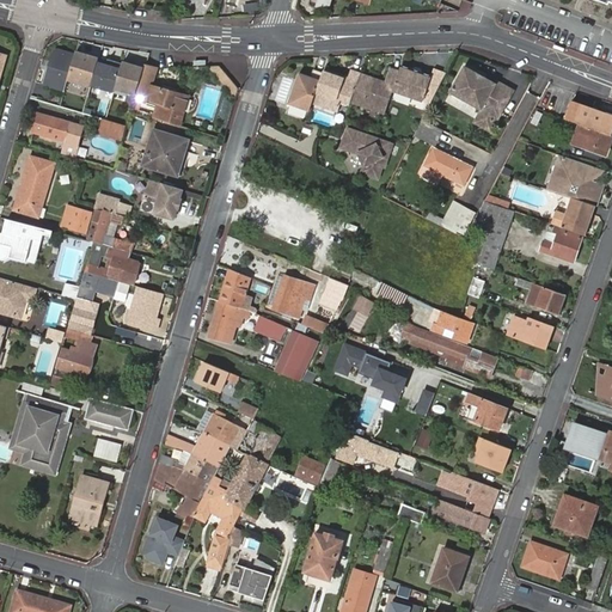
[(68,79),(75,54),(59,49),(54,53),(44,85),(65,91),(68,79)]
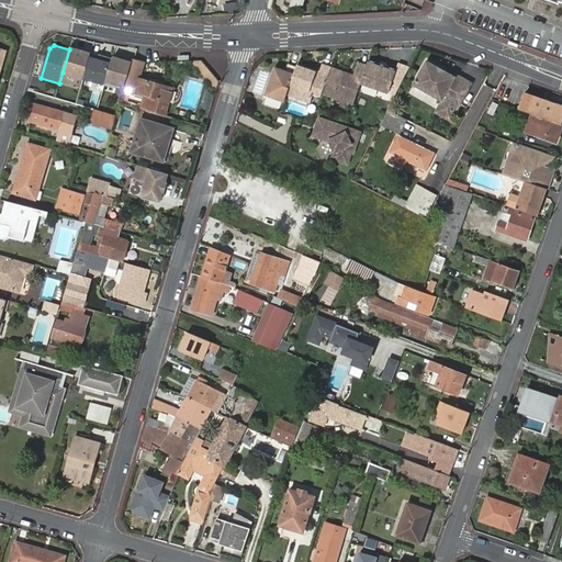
[(83,79),(91,55),(69,48),(69,49),(63,72),(83,79)]
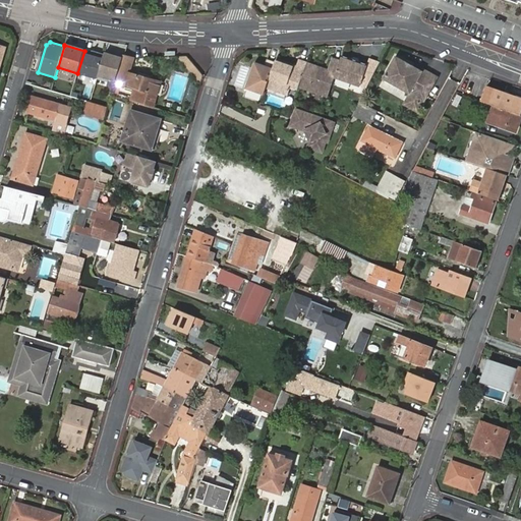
[(92,53),(84,51),(77,73),(97,78),(98,76),(105,54),(92,50),(92,53)]
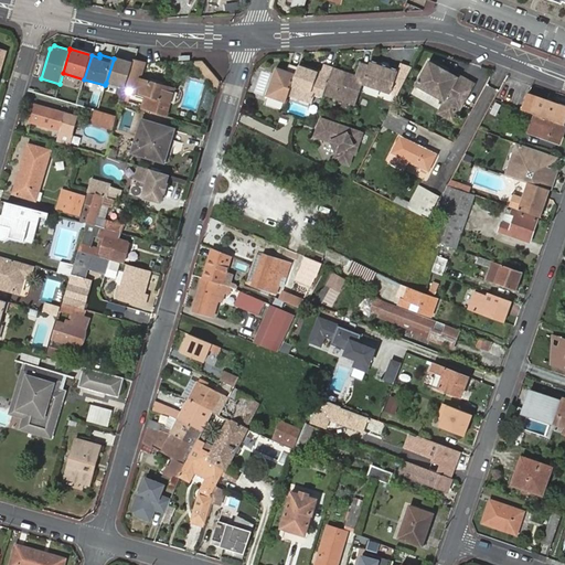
[(134,63),(114,57),(114,59),(106,83),(126,88),(126,86),(134,63)]
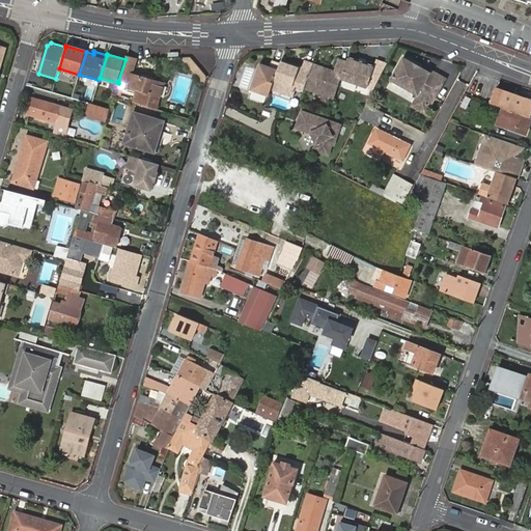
[(126,59),(118,81),(126,83),(124,88),(135,91),(132,101),(156,109),(164,83),(152,79),(141,76),(133,73),(138,58),(127,56),(126,59)]
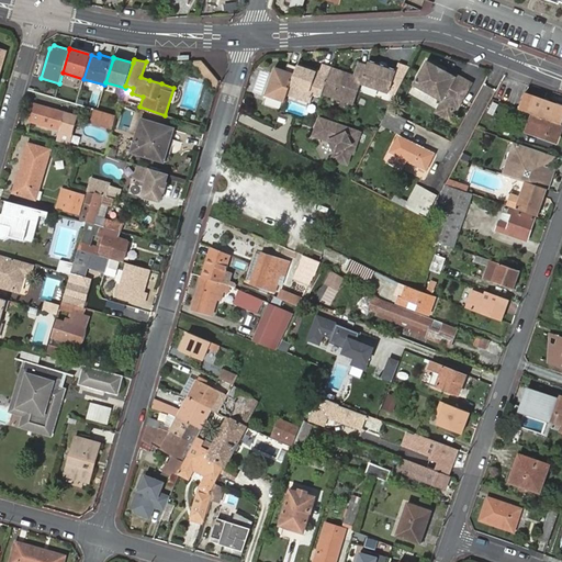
[(396,92),(409,67),(398,64),(396,69),(386,66),(384,68),(380,67),(381,65),(381,64),(369,59),(368,65),(361,83),(389,92),(390,90),(396,92)]
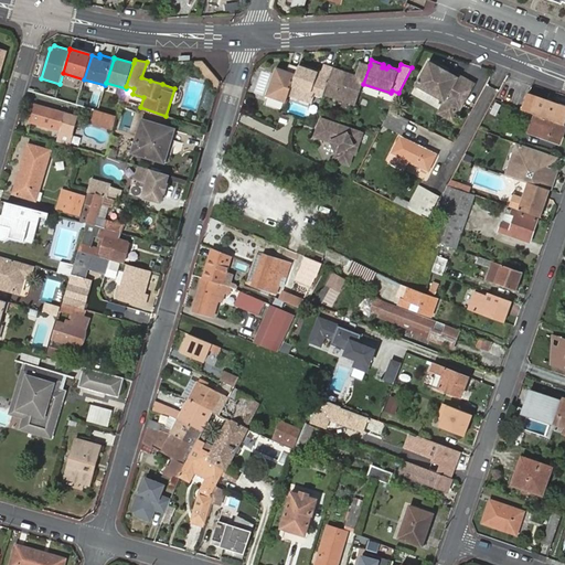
[(462,109),(477,83),(462,75),(461,77),(430,61),(417,85),(447,100),(462,109)]
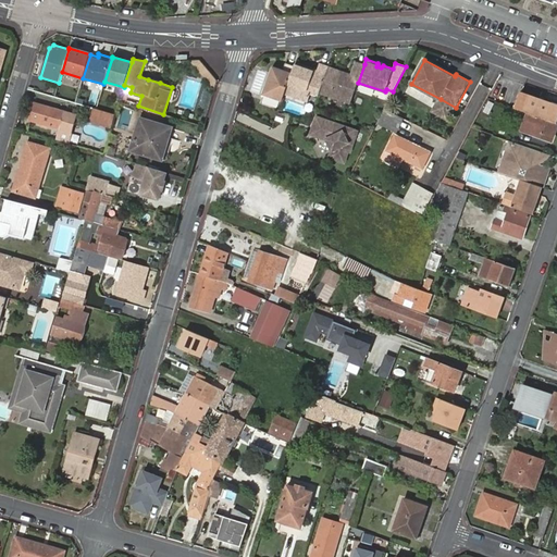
[(320,91),(329,65),(320,62),(317,69),(296,61),(294,65),(285,94),(307,100),(310,91),(319,95),(320,91)]
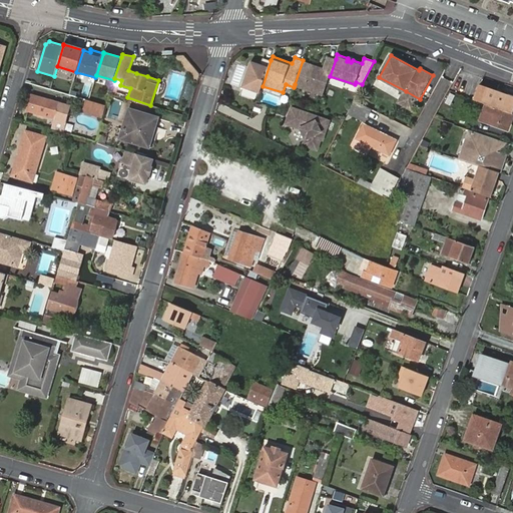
[(323,67),(303,60),(295,84),(323,94),(330,76),(336,59),(328,56),(323,67)]
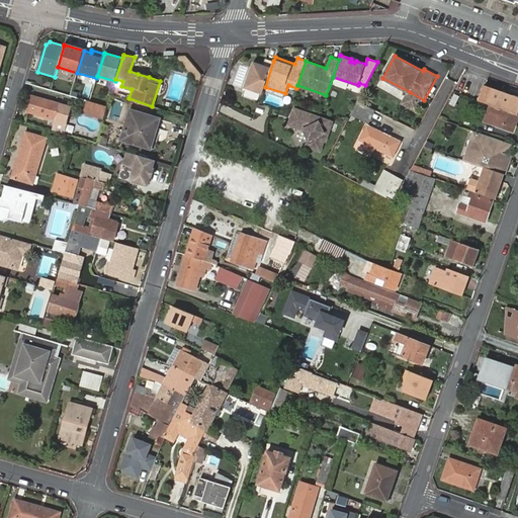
[(265,87),(273,61),(265,58),(263,64),(262,67),(259,66),(260,63),(253,60),(243,87),(261,93),(262,94),(265,87)]
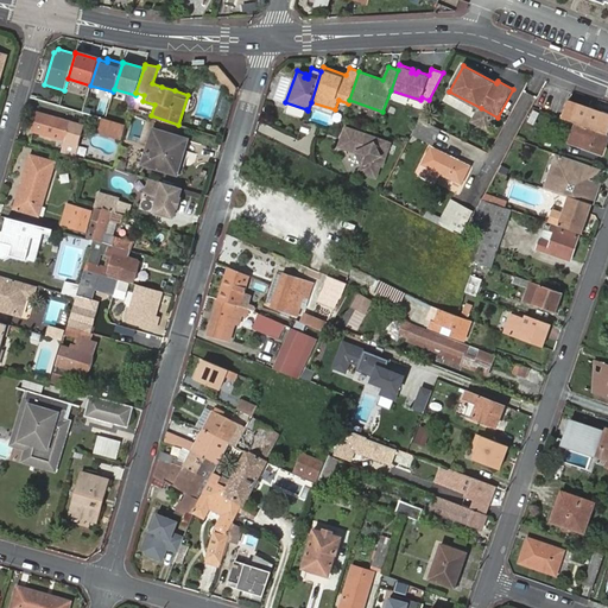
[(607,115),(568,101),(563,118),(577,122),(588,126),(607,133),(607,115)]
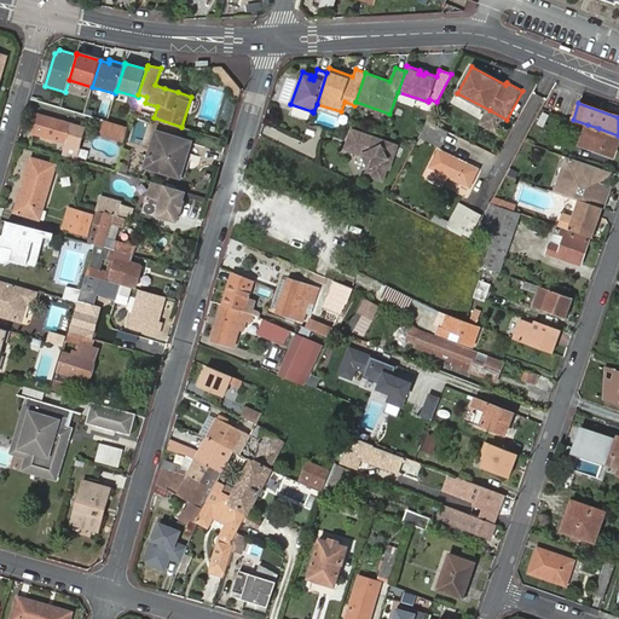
[(499,133),(507,120),(490,110),(482,123),(499,133)]
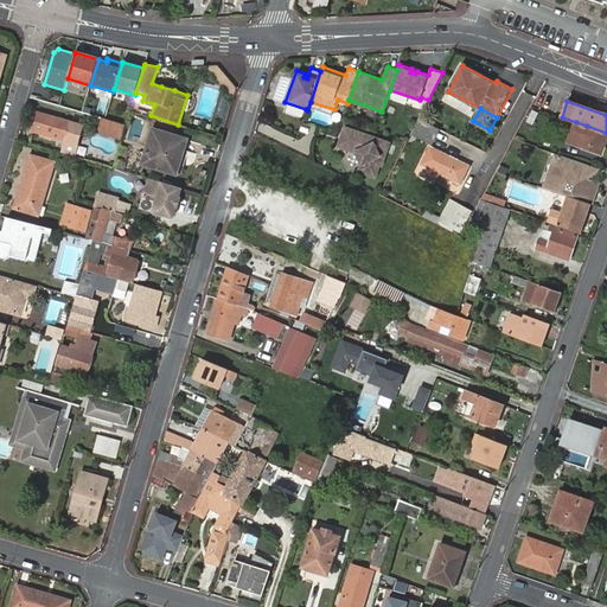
[(32,131),(65,141),(78,145),(81,135),(84,127),(74,125),(37,113),(32,131)]
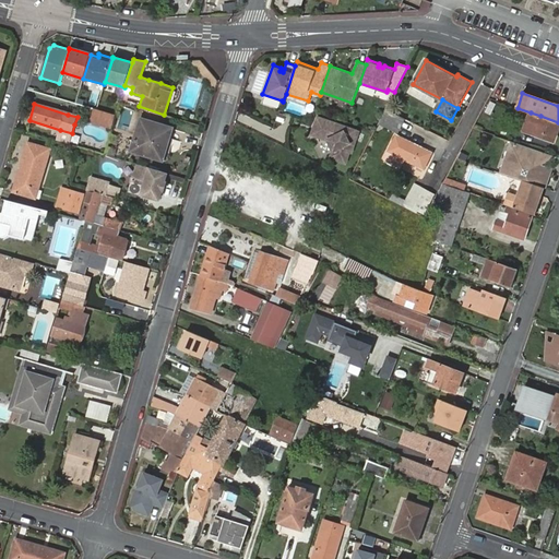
[(116,116),(95,109),(92,119),(113,126),(116,116)]
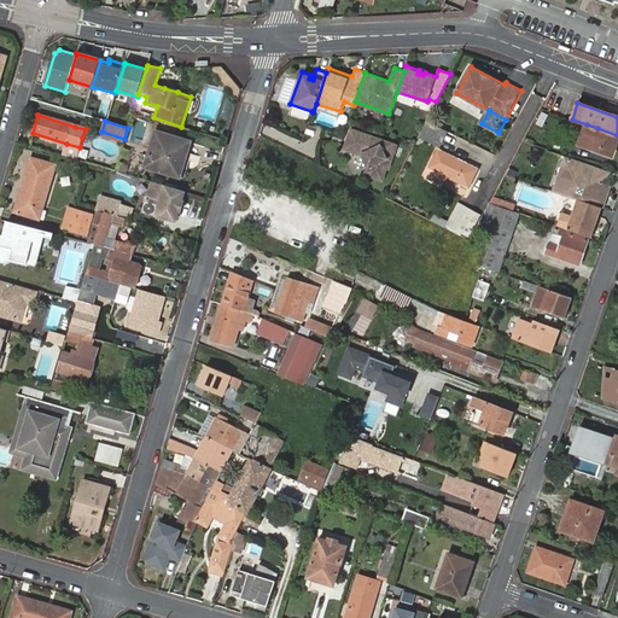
[(438,145),(447,130),(427,121),(419,135),(438,145)]
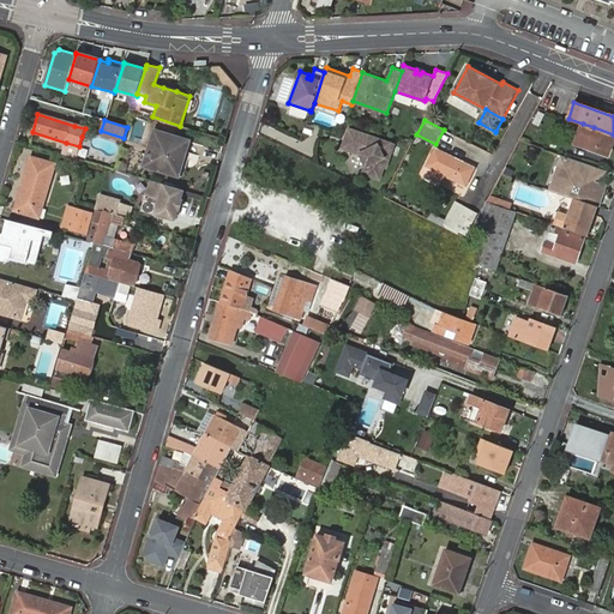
[(612,148),(613,142),(613,134),(594,127),(583,124),(575,145),(605,156),(608,146),(612,148)]
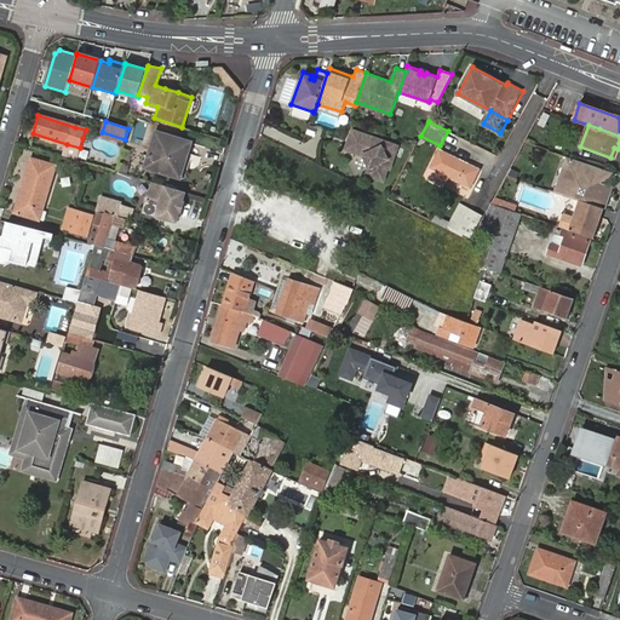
[(124,142),(125,139),(102,132),(101,135),(124,142)]
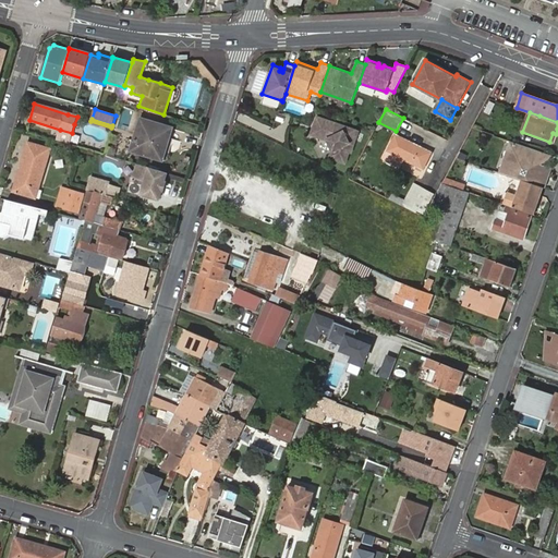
[(325,142),(329,149),(327,157),(342,162),(346,153),(348,153),(353,132),(342,128),(340,133),(336,131),(337,126),(317,119),(316,123),(318,123),(317,128),(312,125),(308,136),(325,142)]
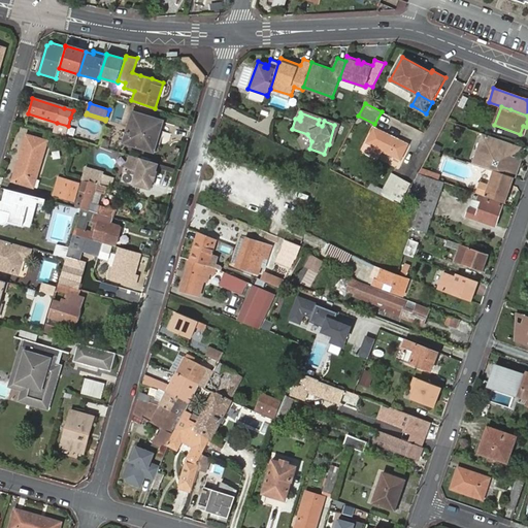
[(132,113),(125,133),(122,133),(120,140),(123,141),(122,143),(149,151),(153,139),(155,140),(158,131),(161,123),(132,113)]
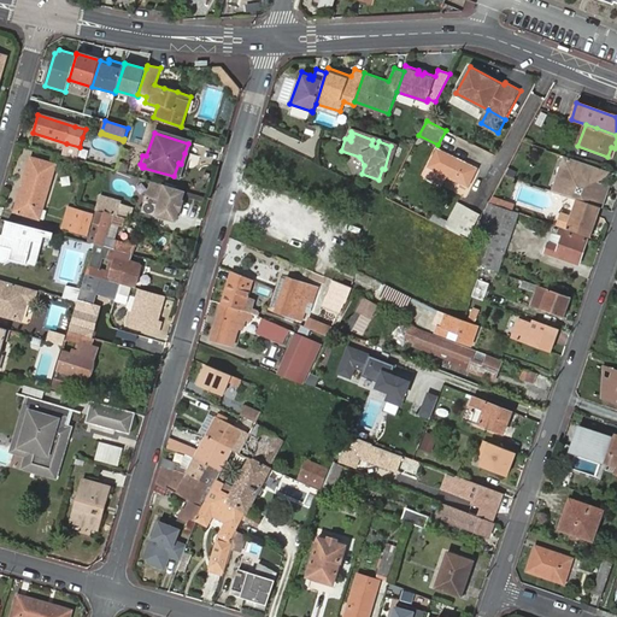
[(66,144),(63,156),(68,157),(76,159),(80,147),(66,144)]
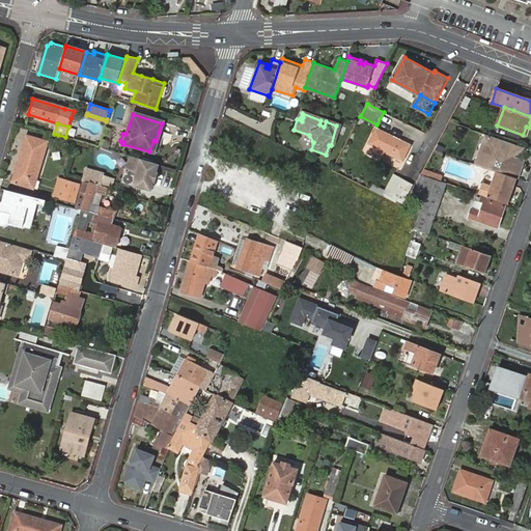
[(410,145),(376,128),(365,149),(380,158),(384,150),(402,160),(410,145)]
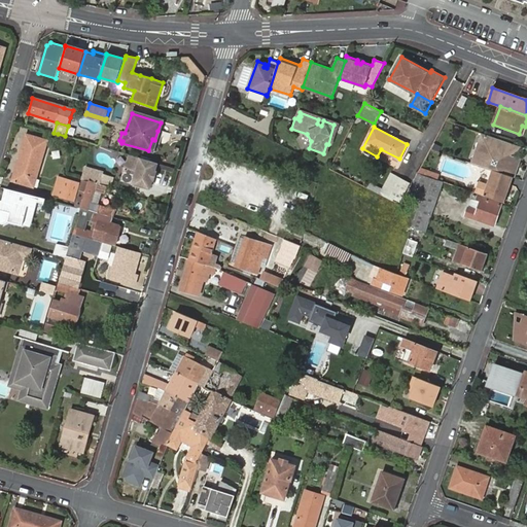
[(522,147),(484,134),(473,163),(492,169),(493,169),(504,173),(514,176),(520,159),(510,154),(511,151),(522,147)]
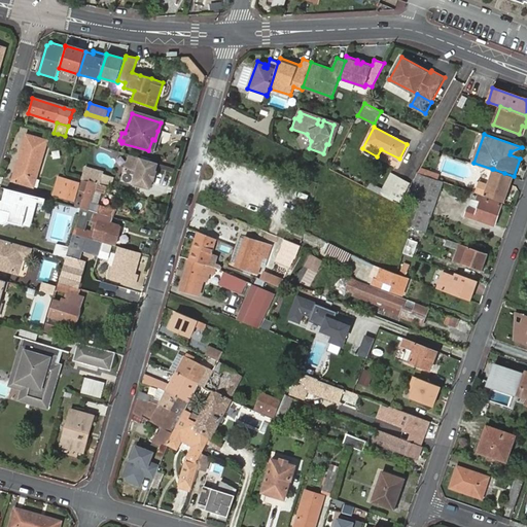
[(26,135),(21,152),(26,154),(23,166),(18,165),(12,181),(30,186),(32,178),(37,179),(39,171),(38,170),(44,148),(42,147),(44,140),(26,135)]
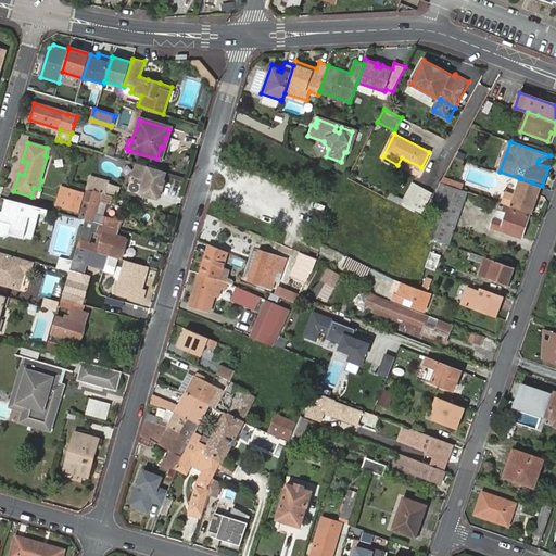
[(27,163),(22,161),(19,174),(24,175),(27,163)]
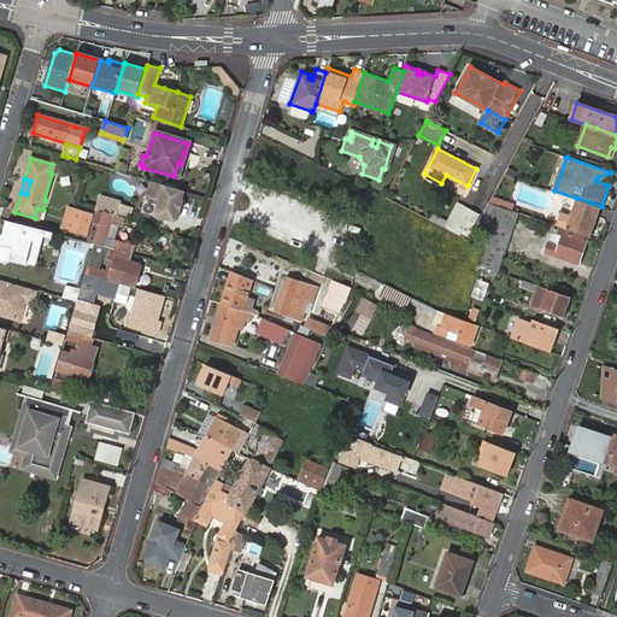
[(180,203),(183,193),(168,188),(151,182),(147,193),(145,201),(142,212),(174,222),(177,211),(178,212),(182,204),(180,203)]
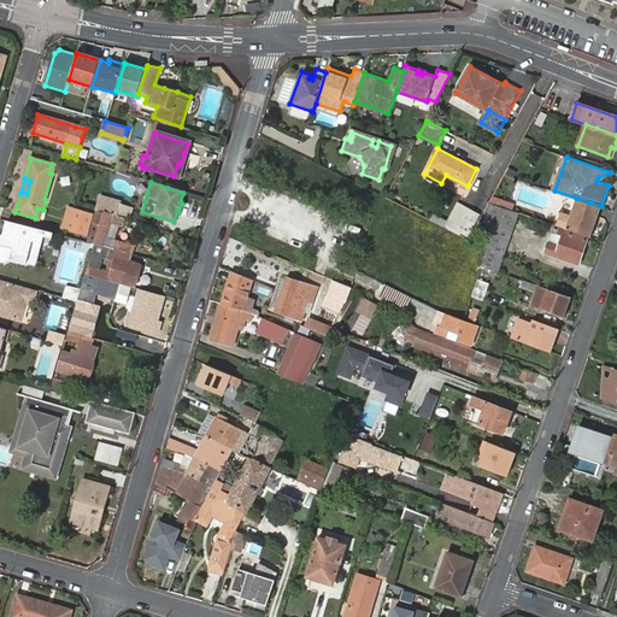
[(131,212),(118,209),(121,201),(100,195),(95,211),(97,211),(104,213),(105,212),(116,216),(128,221),(131,212)]
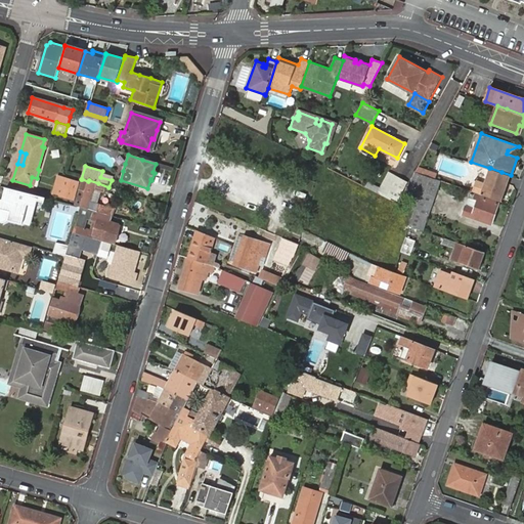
[(508,184),(511,175),(501,172),(490,168),(489,168),(484,183),(476,181),(472,192),(501,203),(507,188),(504,187),(505,183),(508,184)]
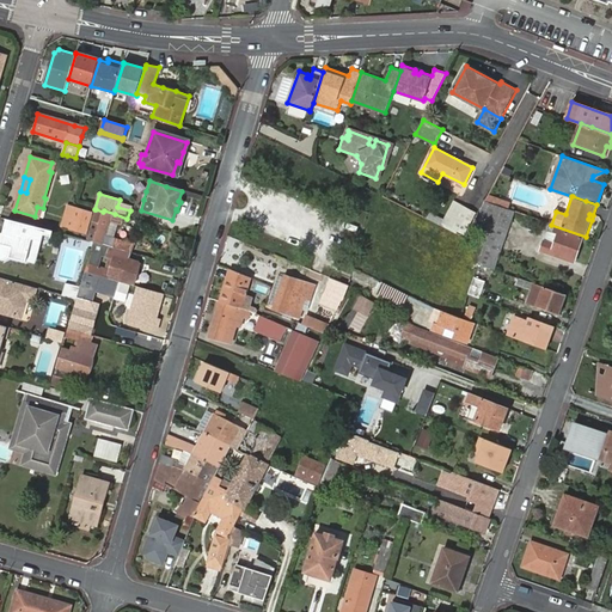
[(473,220),(476,215),(477,212),(456,200),(441,226),(453,232),(464,237),(469,227),(473,220)]
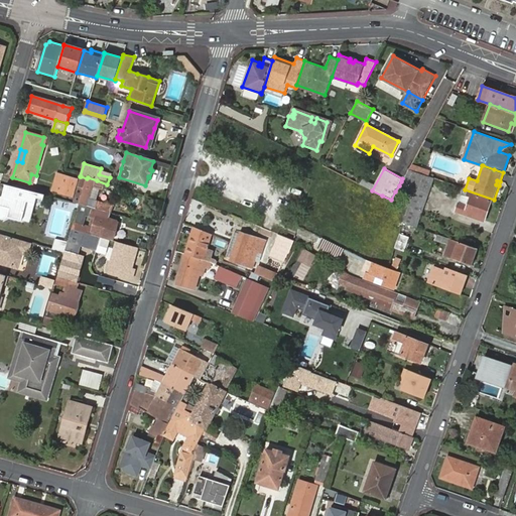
[(402,182),(411,187),(418,176),(408,171),(402,182)]
